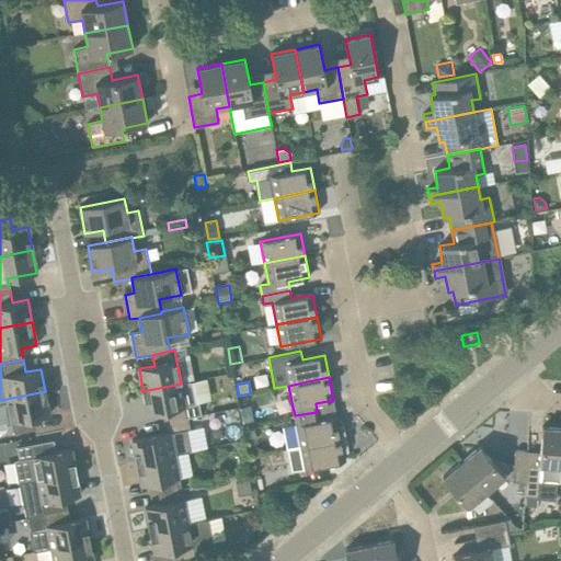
[(164,422),(187,418),(201,415),(198,403),(195,403),(191,382),(181,384),(142,391),(147,414),(162,411),(164,422)]
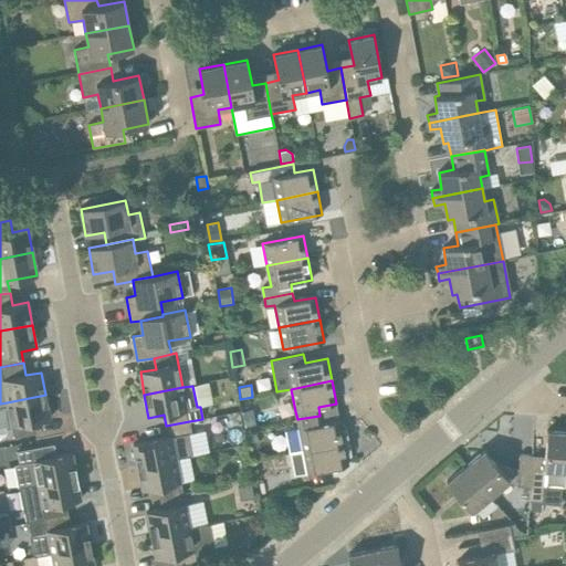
[(45,395),(7,402),(13,438),(37,433),(34,421),(50,418),(45,395)]
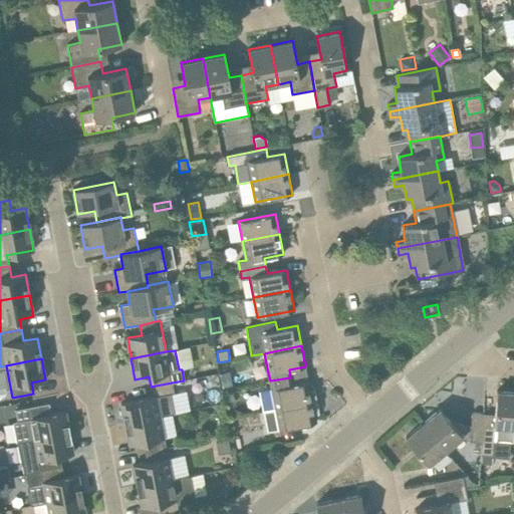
[(232,387),(229,371),(218,373),(221,389),(232,387)]
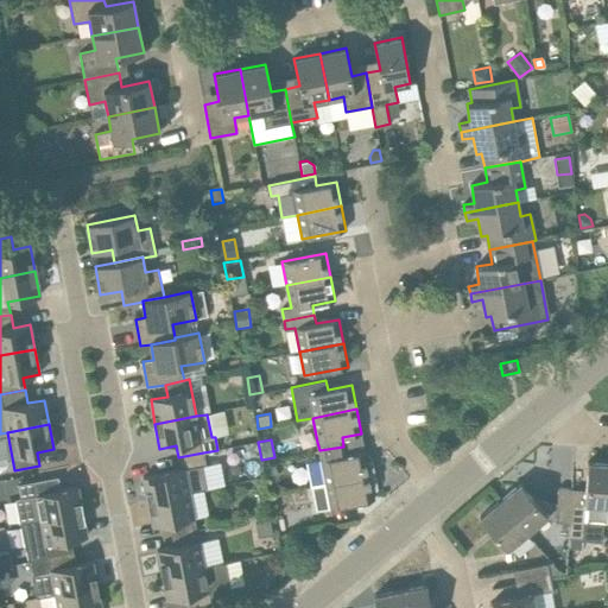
[(320,450),(321,460),(306,463),(311,487),(375,474),(372,461),(367,461),(365,451),(346,455),(343,447),(320,450)]
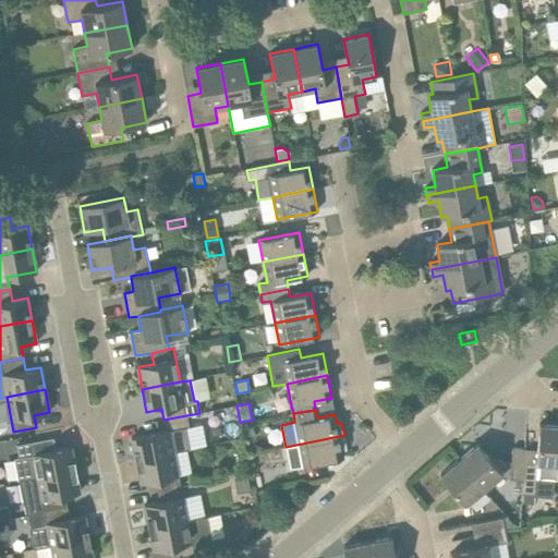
[(135,460),(173,453),(173,452),(189,449),(185,427),(189,427),(186,415),(164,420),(166,431),(150,434),(131,438),(135,460)]
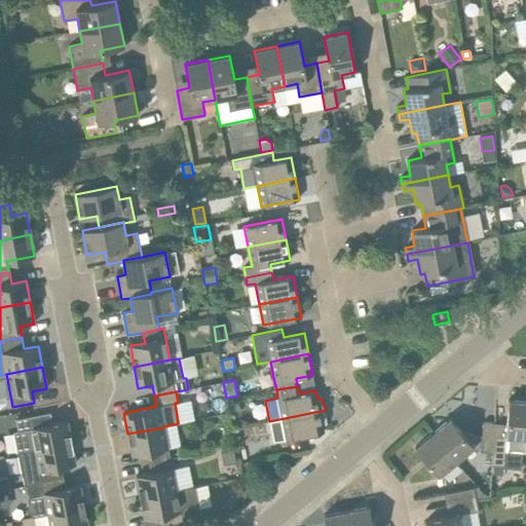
[(525,401),(509,400),(506,423),(494,423),(493,453),(492,464),(504,465),(504,454),(505,453),(525,454),(525,401)]
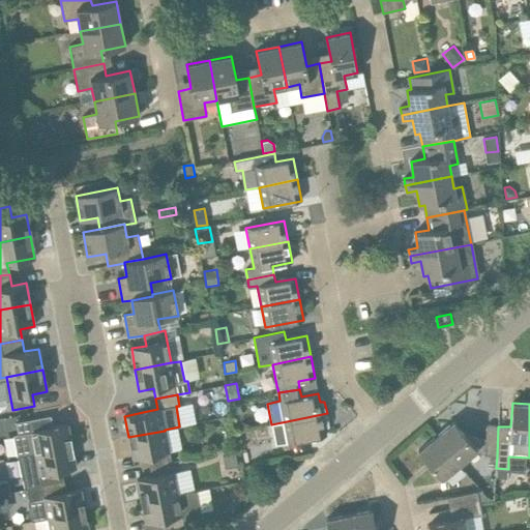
[(232,416),(241,415),(239,404),(230,406),(232,416)]
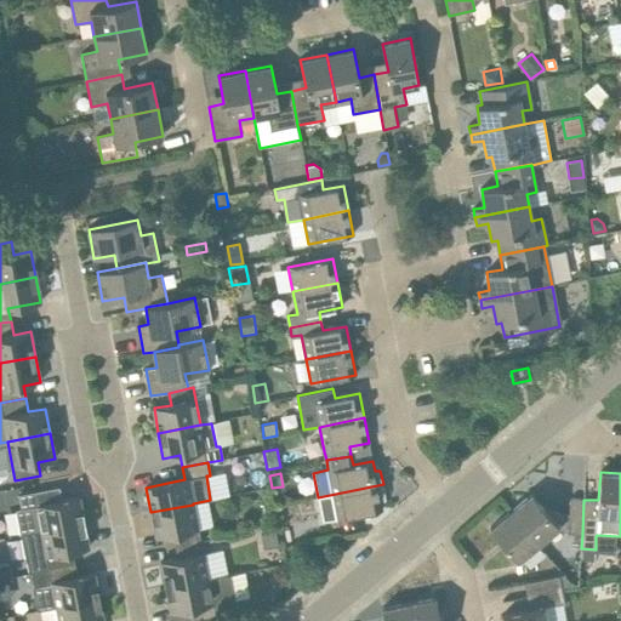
[(383,484),(318,497),(323,522),(382,511),(380,500),(386,499),(383,484)]
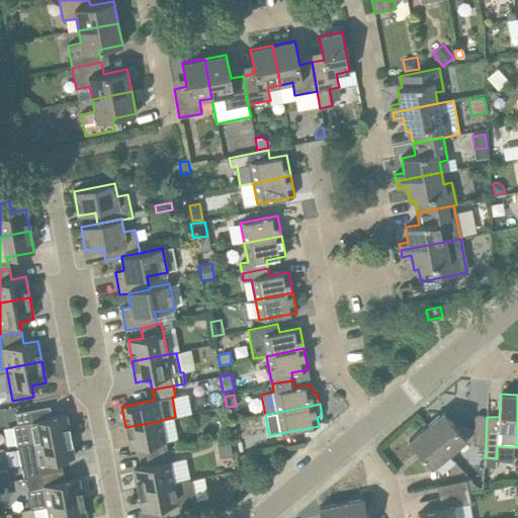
[(17,425),(13,425),(17,446),(70,436),(66,415),(52,418),(50,407),(15,413),(17,425)]
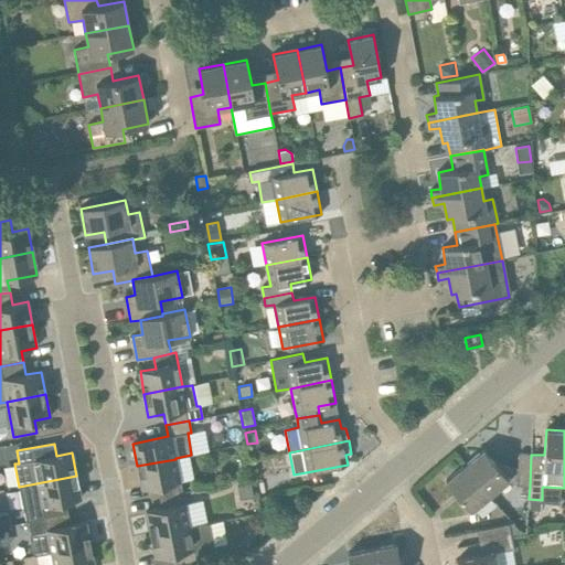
[(483,449),(465,466),(490,496),(509,479),(483,449)]
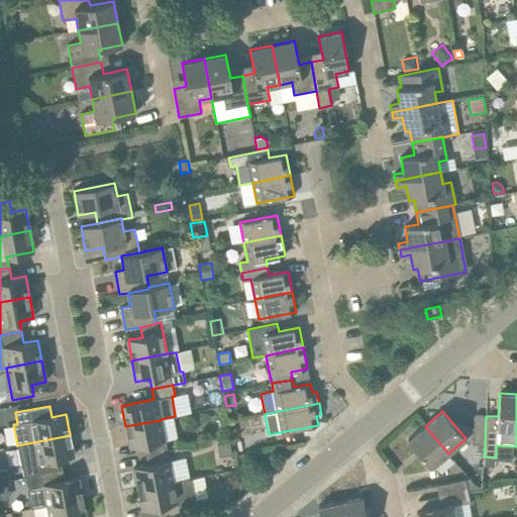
[(485,445),(486,416),(475,415),(473,445),(485,445)]
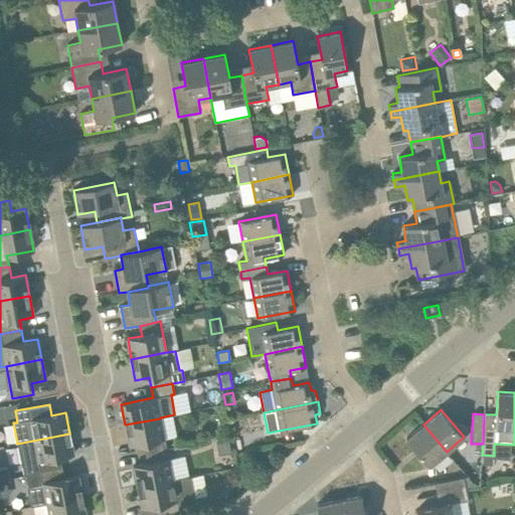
[(145,453),(166,450),(160,418),(125,424),(129,446),(143,443),(145,453)]
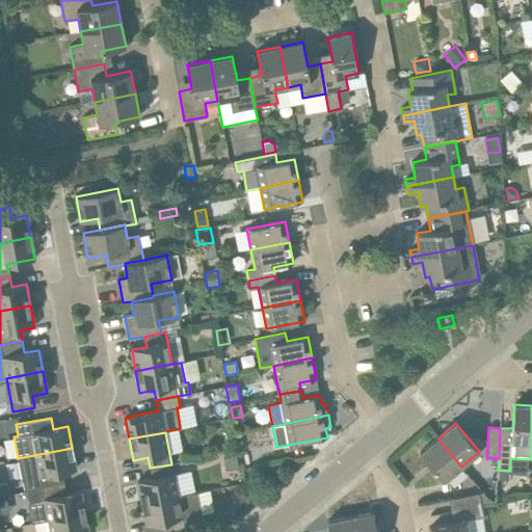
[(461,467),(437,439),(420,453),(443,481),(461,467)]
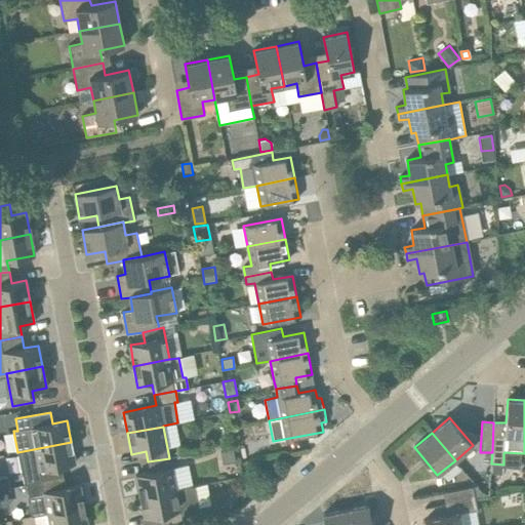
[(17,452),(24,485),(27,484),(63,477),(61,466),(75,463),(71,442),(17,452)]
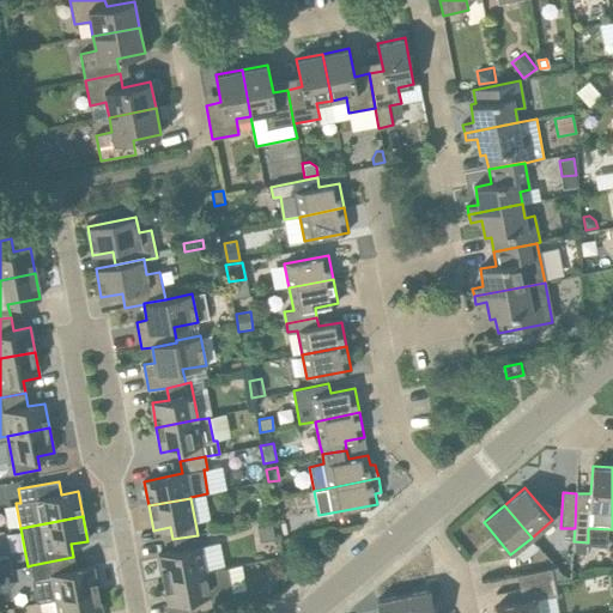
[(258,526),(260,541),(274,540),(272,523),(258,526)]
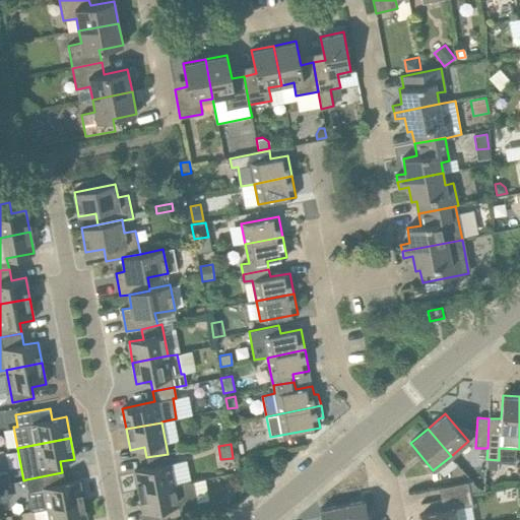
[(239,446),(240,455),(248,454),(247,445),(239,446)]
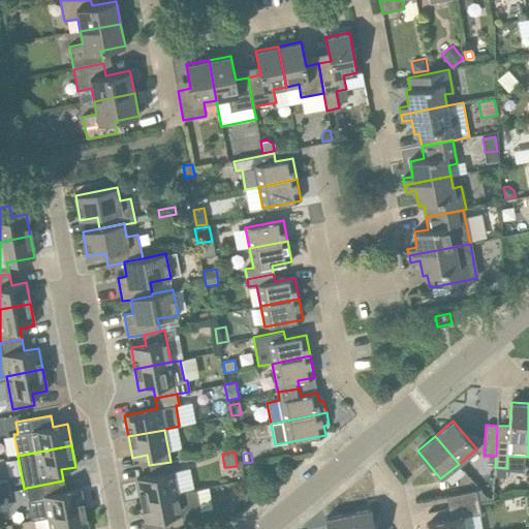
[(141,500),(177,493),(170,462),(149,465),(151,476),(136,478),(141,500)]
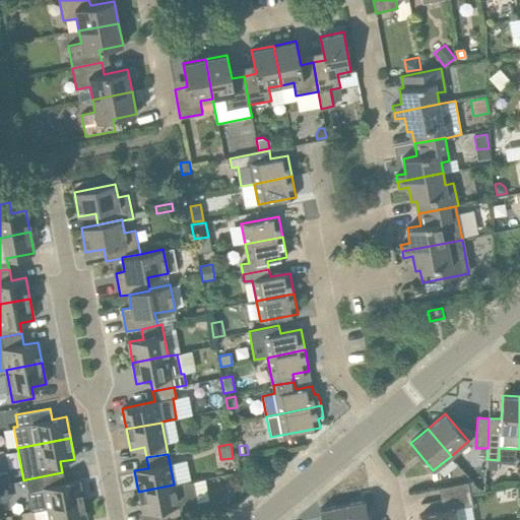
[(0,483),(9,482),(7,471),(0,472),(0,483)]
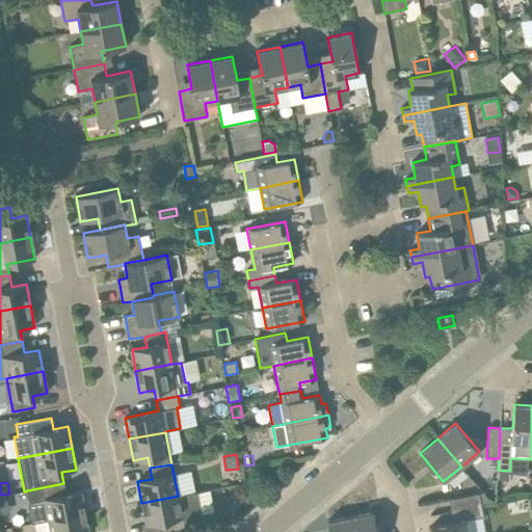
[(63,483),(27,490),(29,502),(33,524),(48,521),(84,513),(80,491),(65,495),(63,483)]
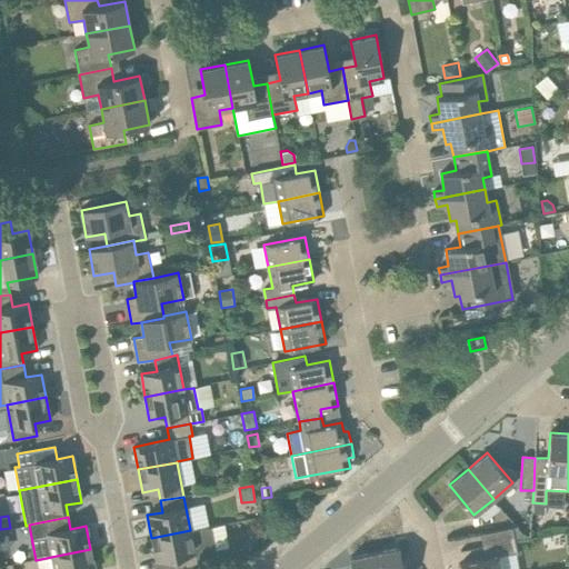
[(210,527),(190,530),(151,538),(156,561),(171,558),(173,568),(176,568),(197,565),(217,561),(210,527)]
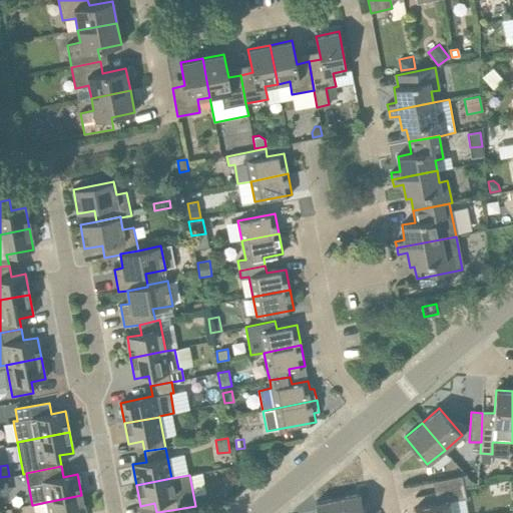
[(433,482),(435,493),(464,488),(464,486),(474,484),(466,475),(433,482)]
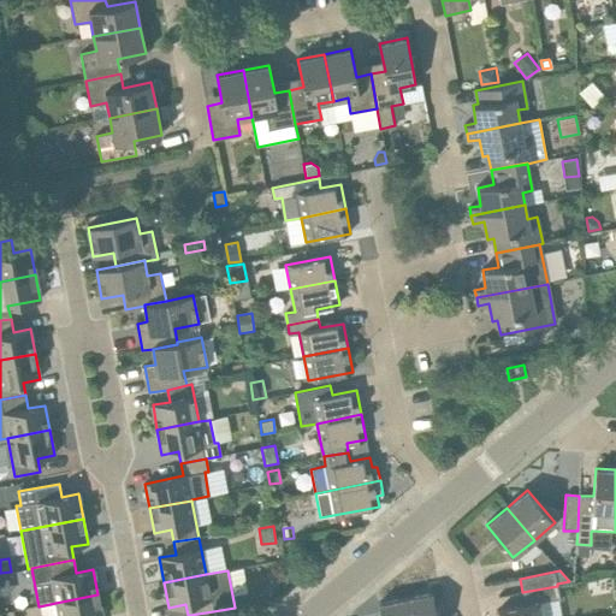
[(557,586),(522,592),(526,605),(498,610),(498,615),(542,615),(540,603),(561,599),(557,586)]
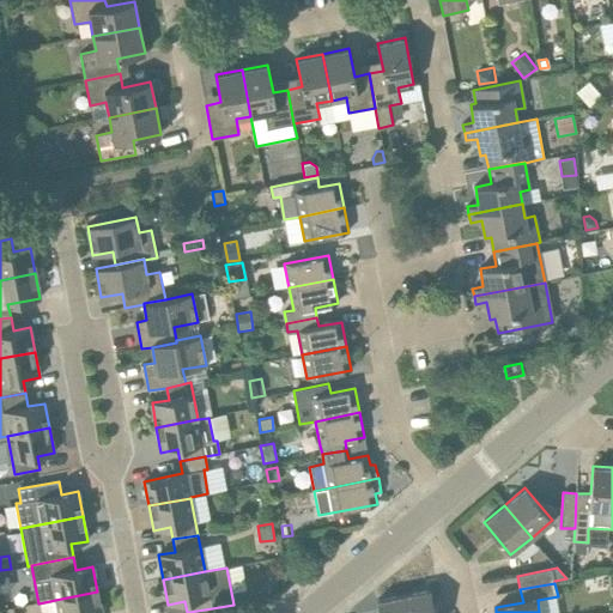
[(434,612),(430,590),(404,595),(406,612),(434,612)]
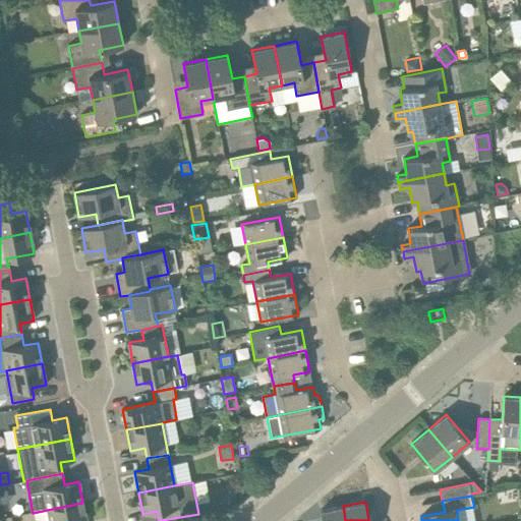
[(85,520),(82,503),(47,510),(49,520),(85,520)]
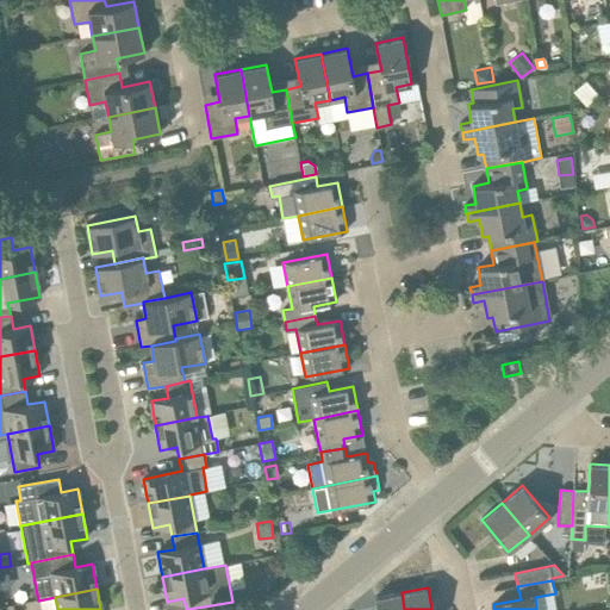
[(404,609),(402,592),(375,598),(377,609),(404,609)]
